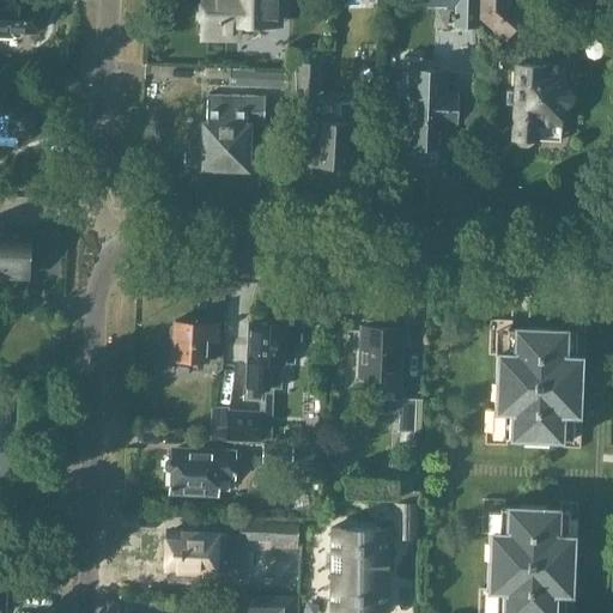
[(0,0),(0,38),(19,40),(23,34),(36,34),(37,5),(25,5),(25,0),(0,0)]
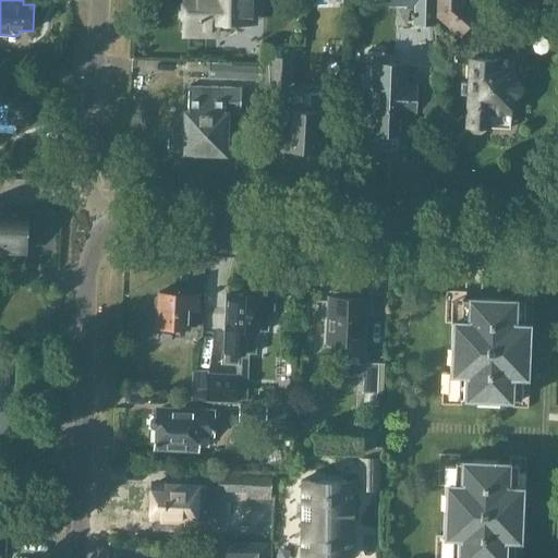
[(184,34),(219,35),(220,27),(257,26),(257,0),(182,0),(183,24),(184,24),(184,34)]
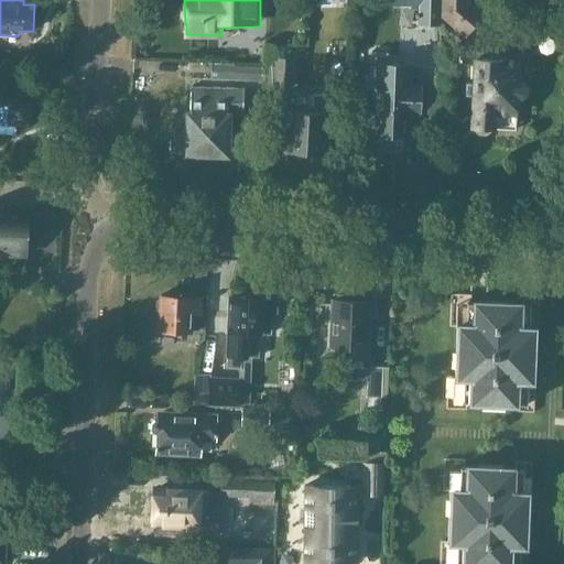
[(440,0),(418,0),(418,26),(440,28),(440,17),(440,0)]
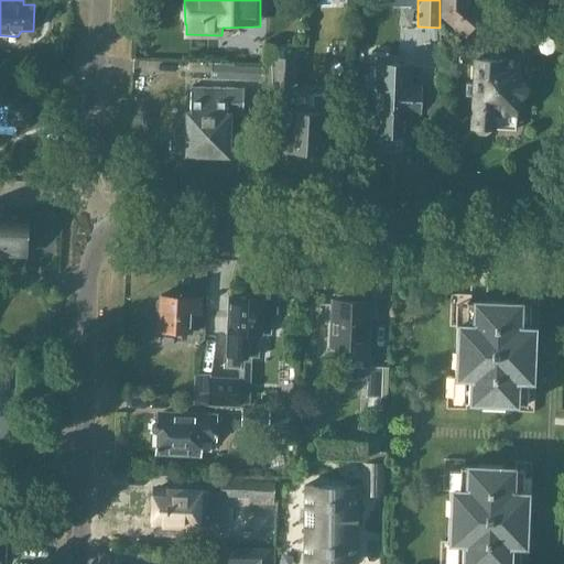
[(440,0),(440,17),(463,34),(479,14),(468,4),(468,0),(440,0)]
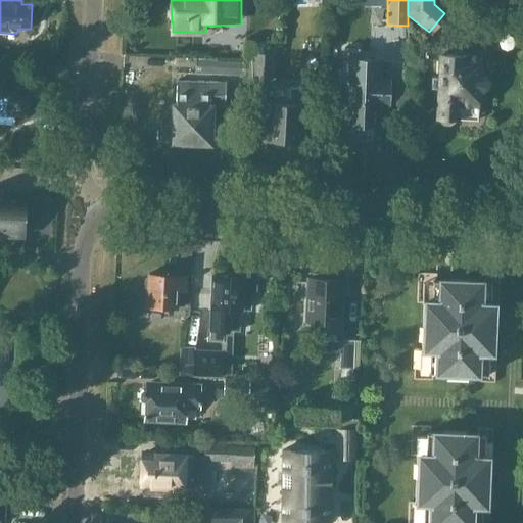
[(478,113),(479,93),(482,92),(485,90),(488,88),(489,85),(490,82),(490,79),(489,76),(487,73),(485,70),(482,68),(481,68),(481,57),(446,55),(442,55),(443,48),(436,47),(433,49),(430,51),(429,53),(428,64),(429,66),(431,69),(434,70),(439,70),(436,119),(438,119),(439,122),(441,124),(444,126),(449,126),(453,125),(455,123),(457,121),(459,121),(460,112),(478,113)]
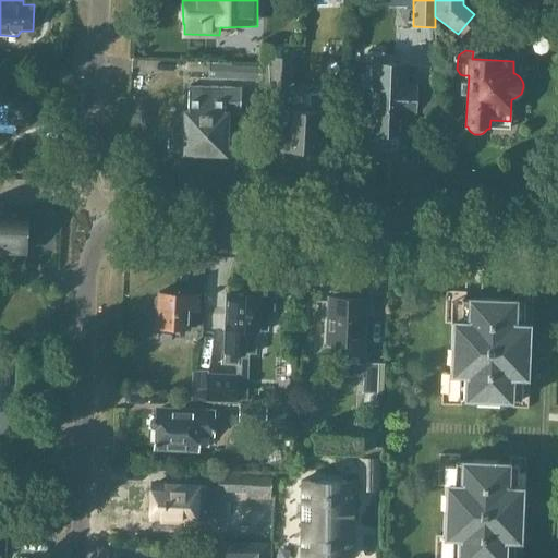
[(262,82),(262,88),(288,89),(289,58),(263,56),(263,65),(262,82)]
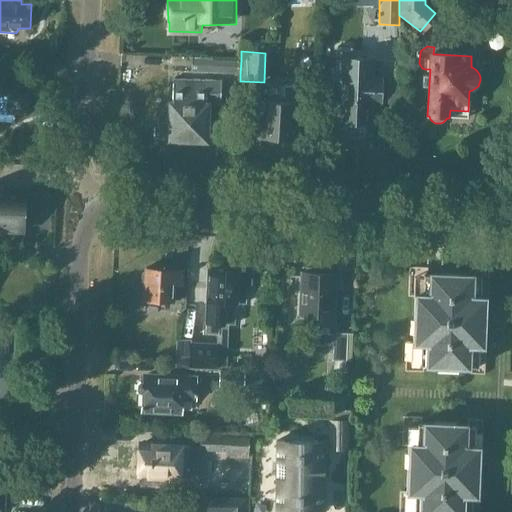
[(341,124),(345,124),(345,130),(347,135),(352,138),(357,138),(362,135),(365,130),(365,125),(370,125),(370,106),(382,107),(382,77),(373,77),(374,59),(340,57),(340,77),(332,76),(331,102),(341,103),(341,124)]
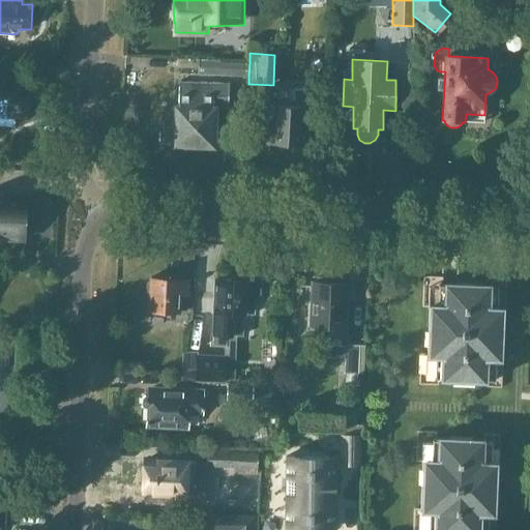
[(198,76),(248,78),(249,62),(199,60),(198,76)]
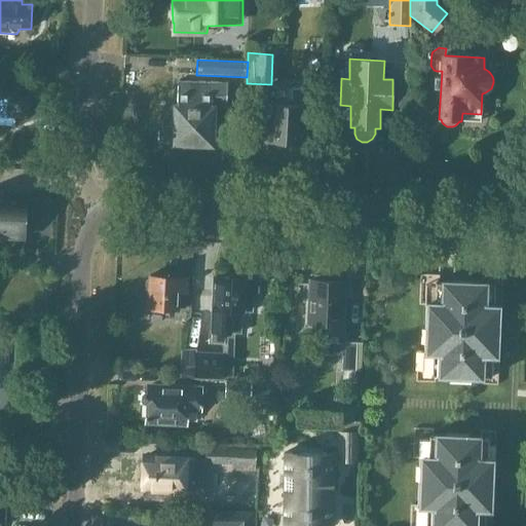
[(408,108),(409,81),(400,81),(399,107),(408,108)]
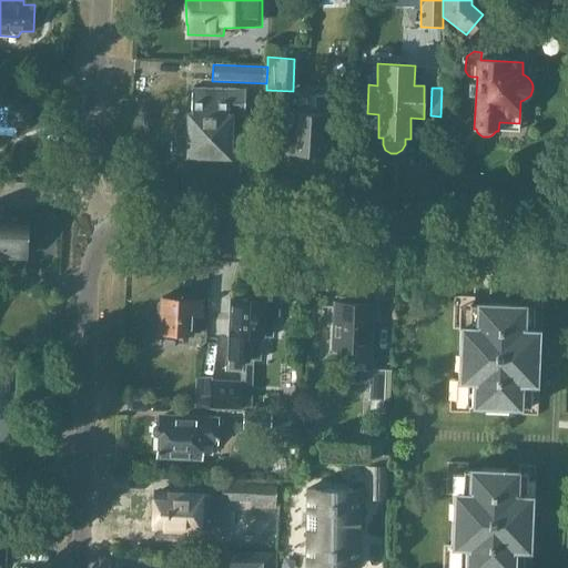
[(244,120),(246,91),(192,89),(189,155),(210,155),(210,160),(227,161),(229,119),(244,120)]
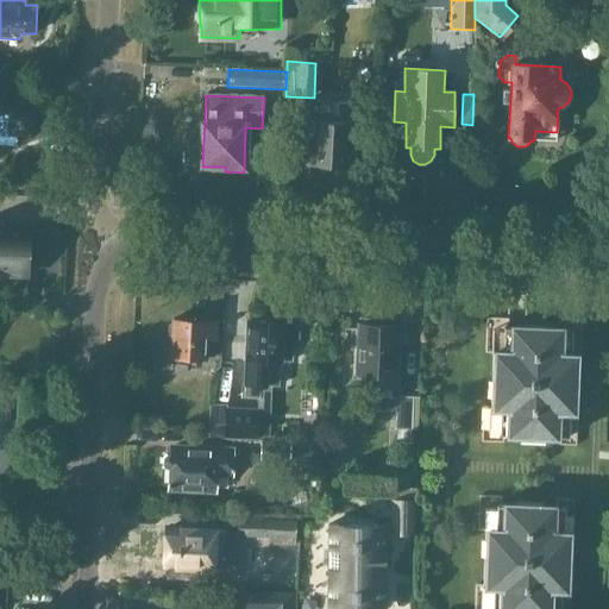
[(311,106),(307,165),(353,168),(356,123),(357,101),(311,99),(311,106)]
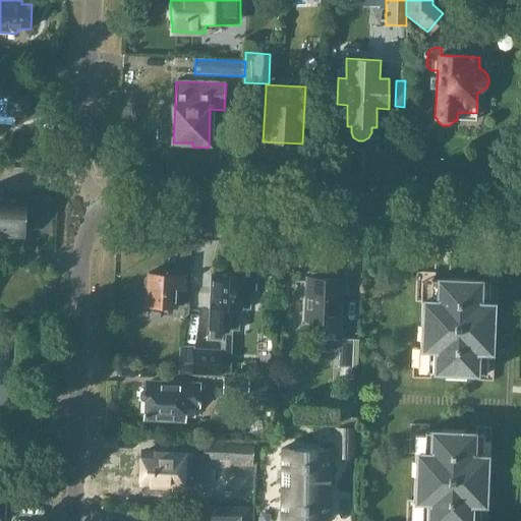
[(0,94),(0,124),(14,125),(15,116),(27,117),(30,96),(0,94)]
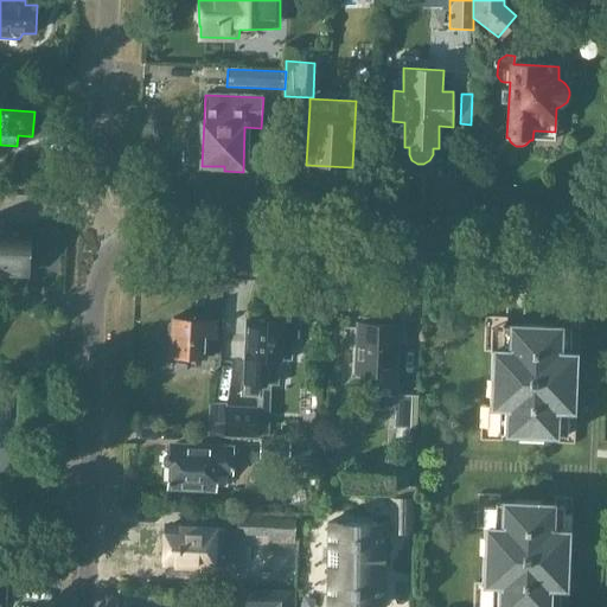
[(140,151),(153,152),(154,141),(141,141),(140,151)]
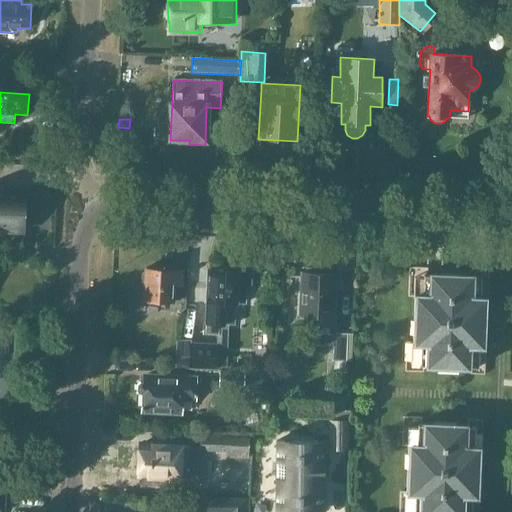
[(19,146),(10,146),(11,155),(20,155),(19,146)]
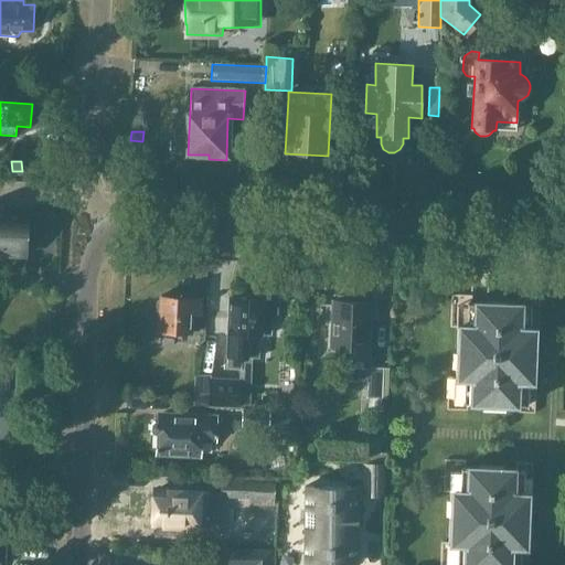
[(0,256),(2,257),(3,256),(24,257),(25,215),(4,214),(4,213),(0,212),(0,256)]
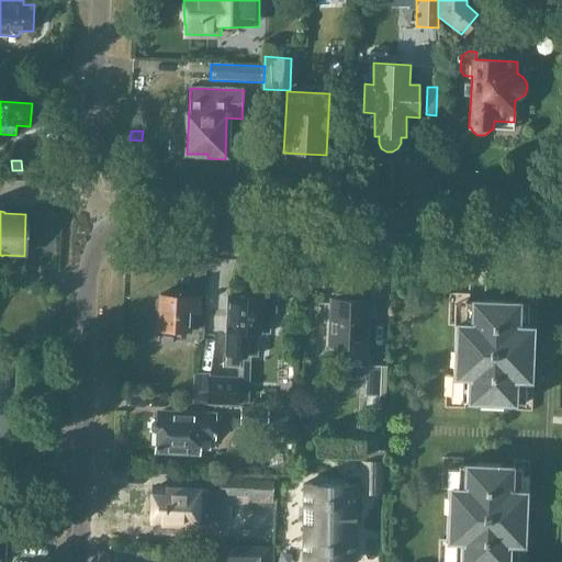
[(200,296),(178,295),(175,291),(167,291),(163,295),(160,294),(158,332),(192,334),(192,322),(189,321),(189,315),(199,316),(200,296)]
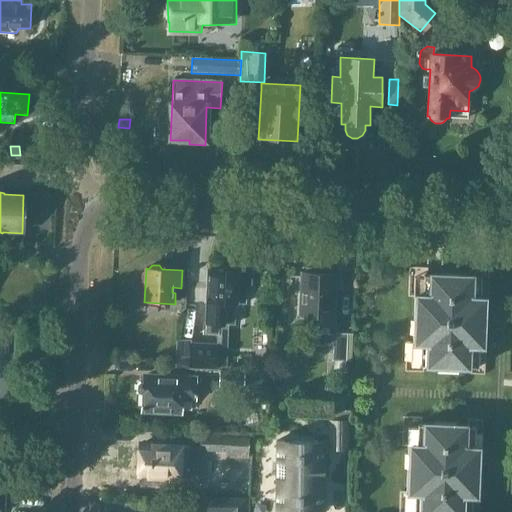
[(209,271),(206,324),(223,325),(224,306),(235,306),(235,304),(245,304),(246,290),(251,285),(251,278),(246,272),(237,272),(237,269),(223,268),(223,271),(209,271)]
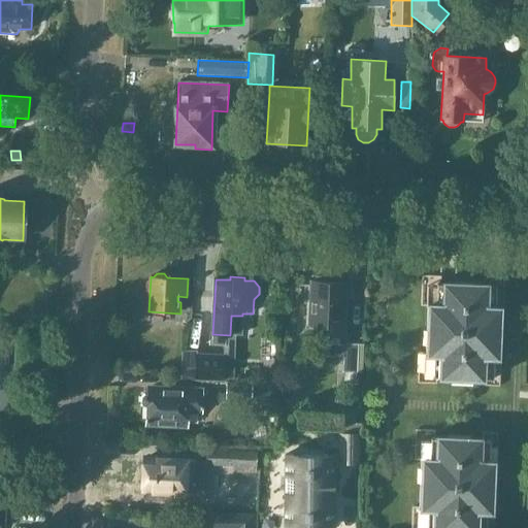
[(309,281),(306,326),(312,326),(312,333),(329,334),(328,356),(343,357),(342,371),(343,371),(343,381),(356,382),(357,371),(362,371),(363,364),(363,343),(358,343),(344,342),(344,335),(340,335),(340,328),(345,328),(348,283),(341,282),(341,278),(316,277),(316,281),(309,281)]
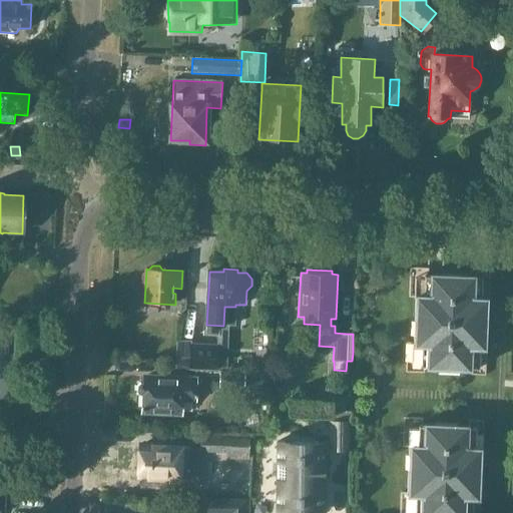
[(421,367),(425,367),(438,367),(438,369),(459,370),(459,368),(479,369),(480,348),(486,348),(486,333),(488,333),(489,315),(487,315),(488,300),(481,300),(482,285),(482,278),(463,278),(463,275),(442,274),(442,276),(425,276),(424,297),(416,297),(414,336),(413,345),(422,345),(421,367)]
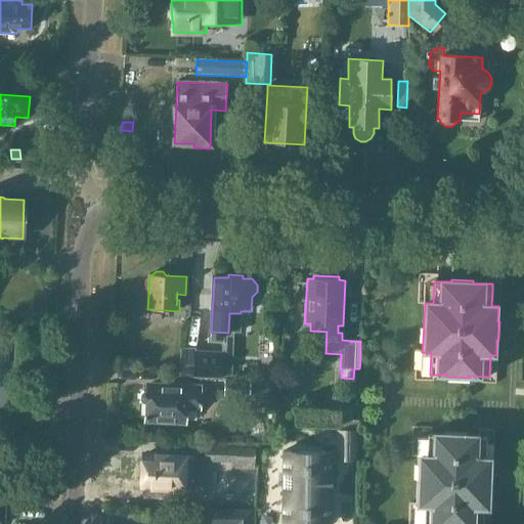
[(192,369),(192,377),(222,379),(222,375),(223,354),(223,351),(195,350),(193,350),(192,369)]
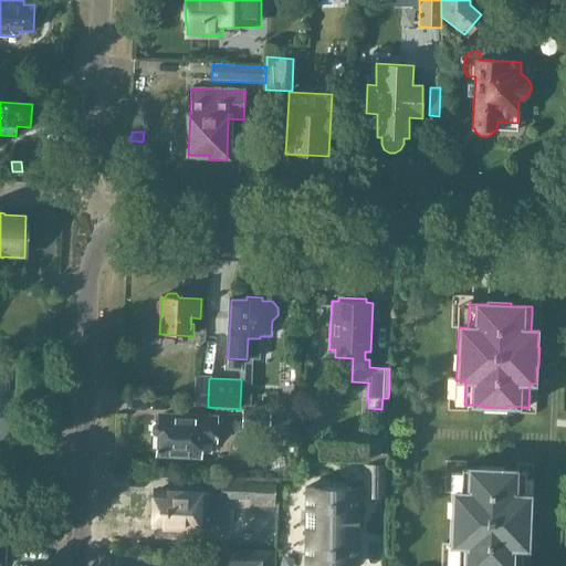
[(271,410),(242,409),(241,428),(271,429),(271,410)]
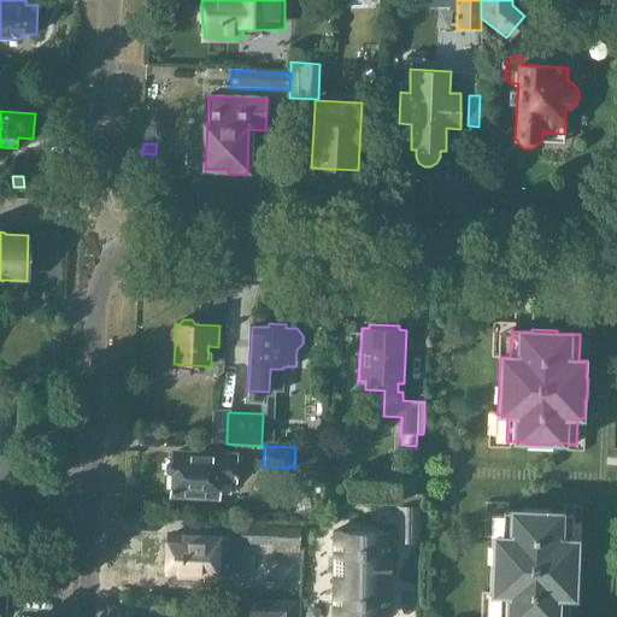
[(171,494),(221,497),(221,485),(236,486),(238,452),(171,448),(170,462),(165,462),(165,470),(169,474),(171,474),(171,494)]
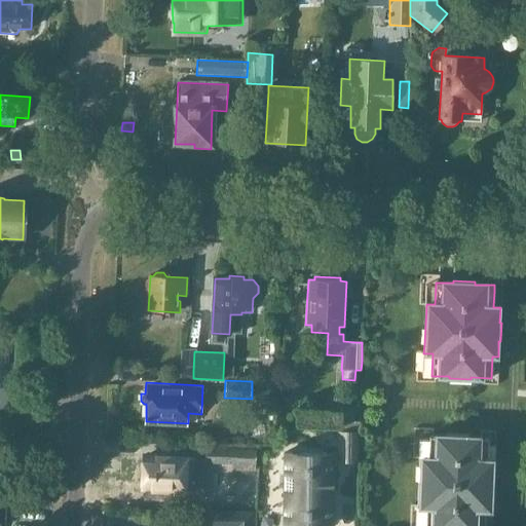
[(353,407),(339,406),(338,421),(352,422),(353,407)]
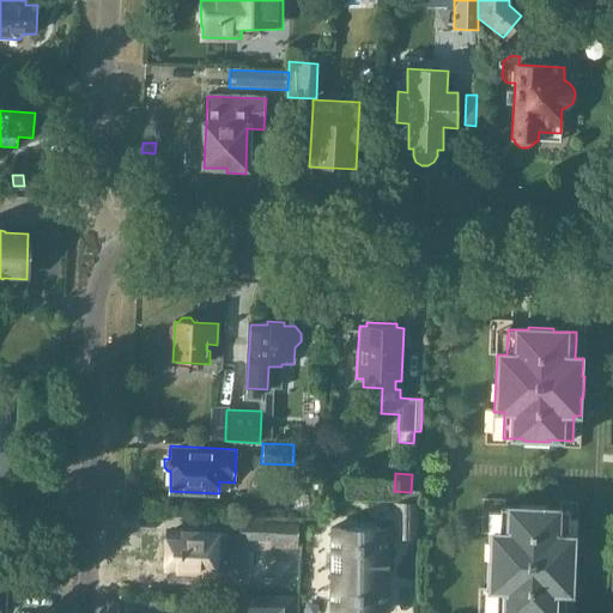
[(395,539),(417,539),(417,505),(395,505),(395,539)]
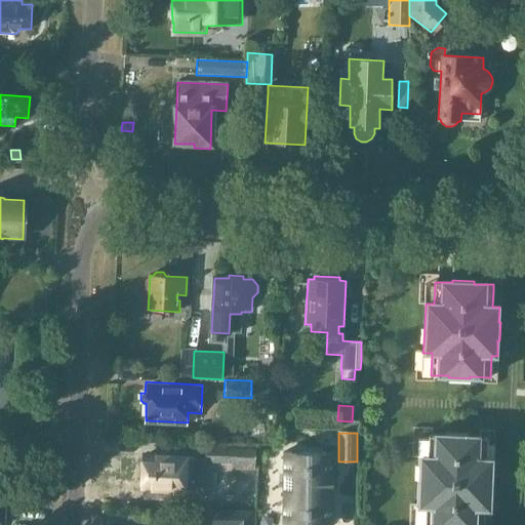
[(418,467),(416,505),(416,506),(426,507),(425,524),(483,524),(484,509),(490,509),(491,494),(493,494),(494,476),(492,475),(492,460),(486,460),(487,438),(468,437),(468,435),(446,434),(445,436),(429,436),(427,457),(418,457),(418,467)]
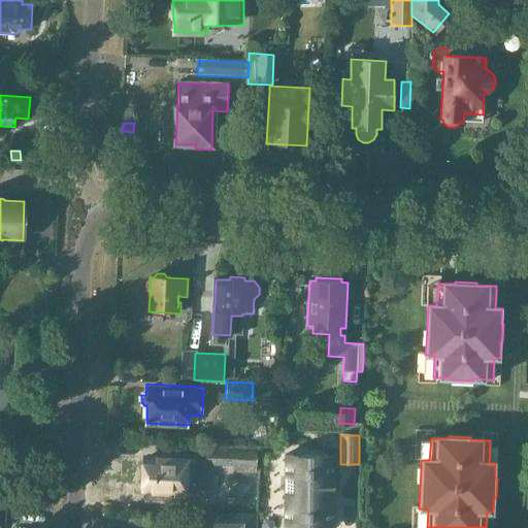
[(206,449),(206,456),(206,467),(236,468),(237,473),(256,473),(257,462),(257,451),(206,449)]
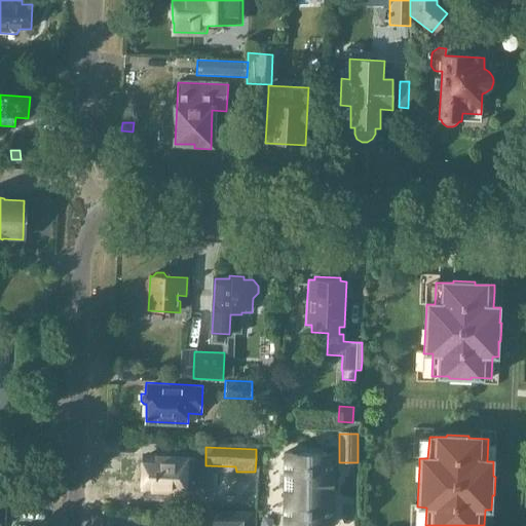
[(307,525),(308,524),(332,524),(333,455),(285,454),(284,520),(285,520),(285,525),(307,525)]
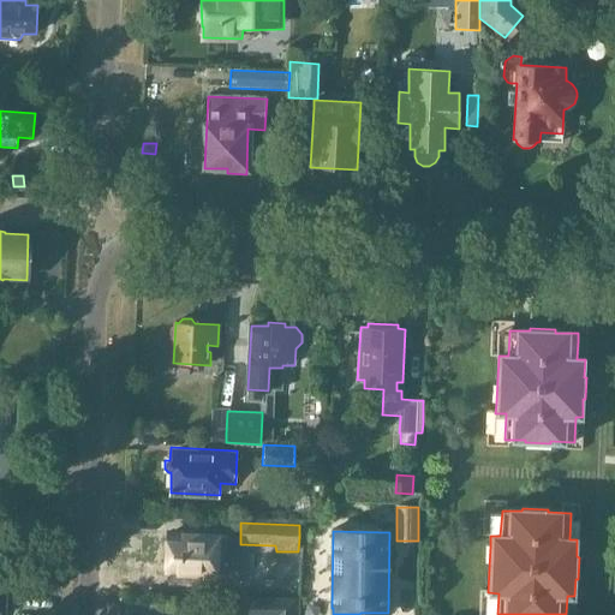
[(167,571),(231,574),(232,542),(221,541),(221,537),(168,535),(167,571)]
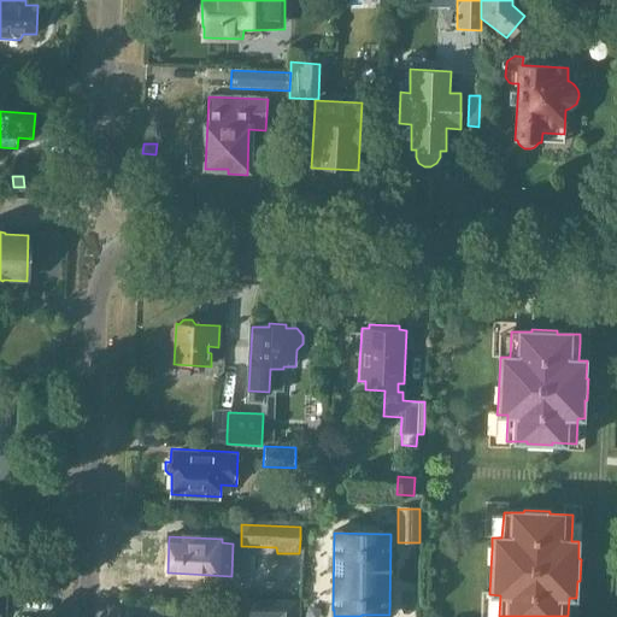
[(250,603),(248,616),(294,616),(295,603),(250,603)]
